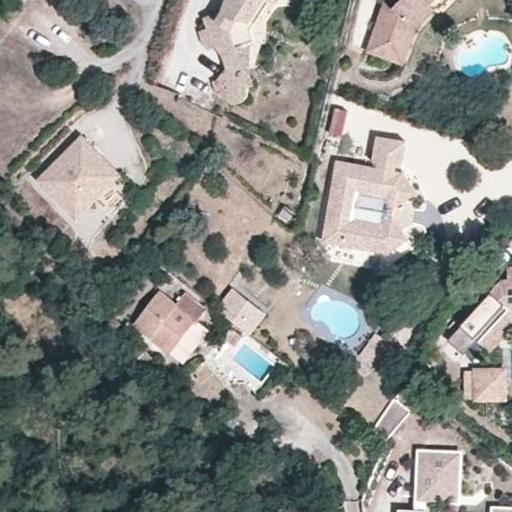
[(257,9),(264,14),(268,11),(275,4),(280,0),(285,0),(287,1),(287,0),(229,0),(229,1),(225,5),(223,11),(218,19),(209,16),(205,17),(207,29),(201,31),(205,47),(210,51),(218,49),(224,59),(239,54),(241,48),(253,45),(252,29),(250,19),(257,9)]
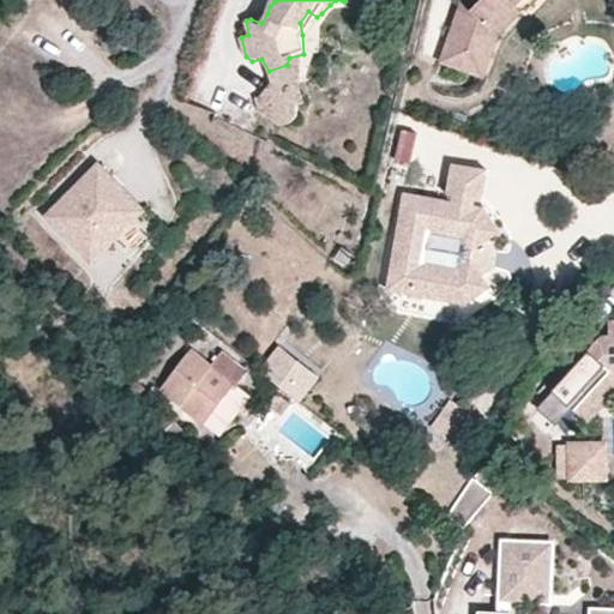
[(477,0),(469,10),(461,0),(458,0),(439,60),(480,74),(491,46),(519,10),(513,5),(517,0),(477,0)]
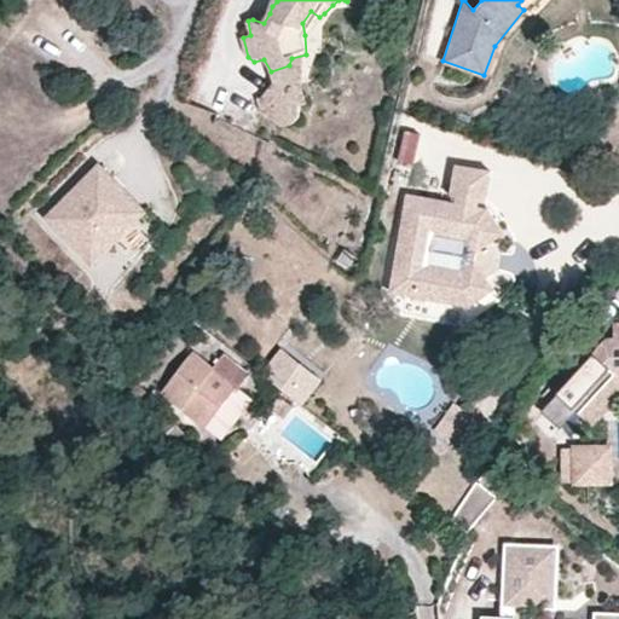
[(305,35),(319,17),(311,11),(302,23),(305,35)]
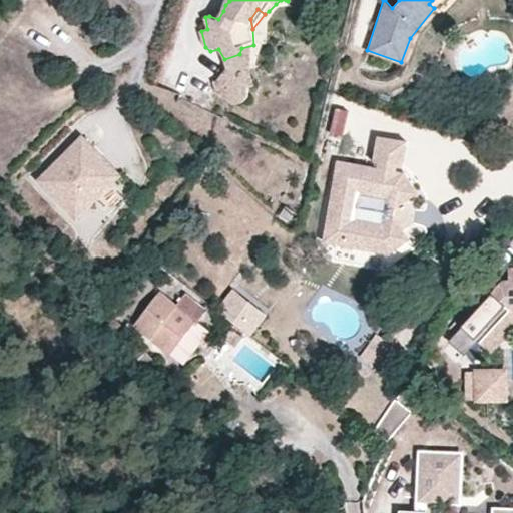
[(218,19),(223,11),(209,16),(218,19)]
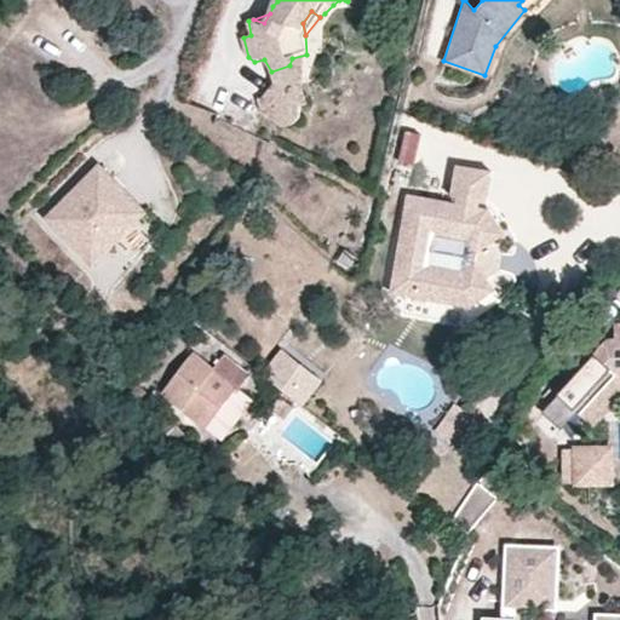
[(304,72),(306,55),(292,58),(290,65),(271,72),(274,84),(277,90),(288,87),(300,92),(304,72)]
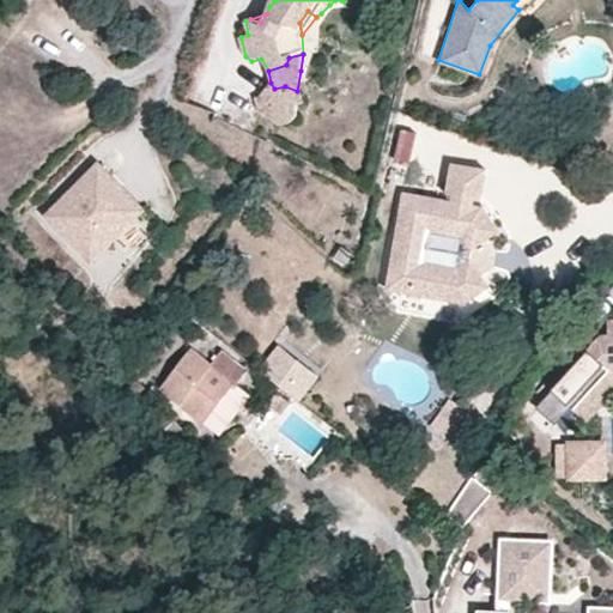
[(274,89),(271,83),(255,99),(258,107),(259,114),(284,128),(289,123),(292,121),(296,116),(295,108),(302,105),(297,91),(285,86),(274,89)]
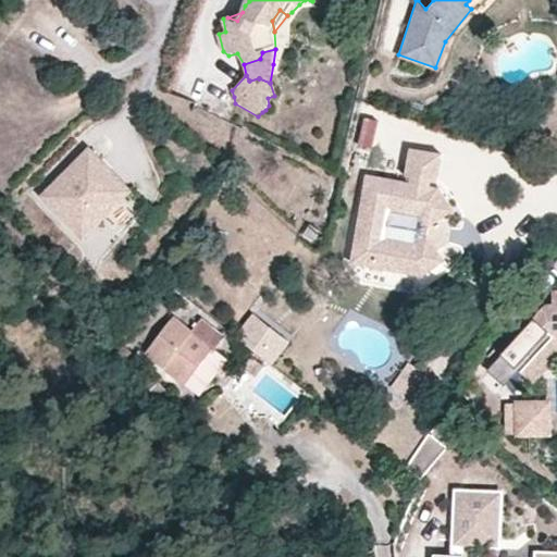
[(357,145),(372,149),(381,119),(366,114),(357,145)]
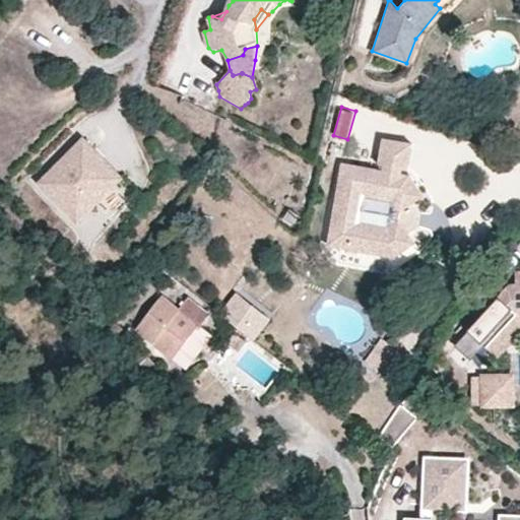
[(381,170),(341,163),(329,228),(346,230),(343,248),(394,257),(413,242),(408,234),(412,231),(407,223),(409,210),(416,206),(413,201),(423,195),(407,174),(399,173),(400,168),(406,169),(410,142),(381,138),(376,165),(381,165),(381,170)]
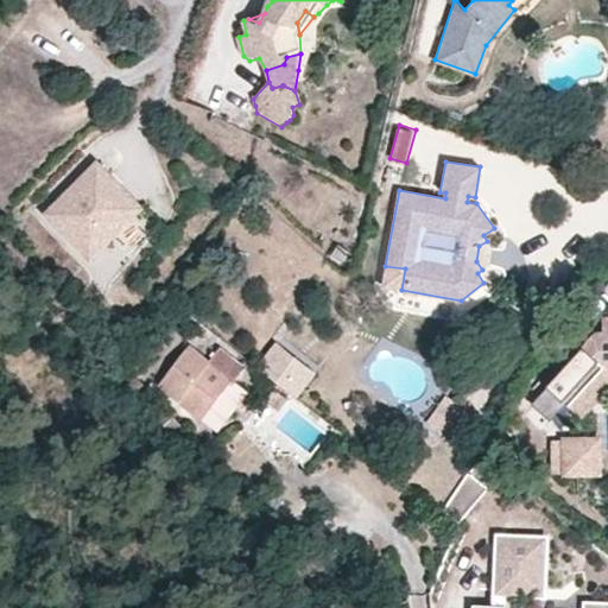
[(92,258),(144,209),(121,185),(115,191),(109,183),(114,178),(101,164),(49,213),(92,258)]
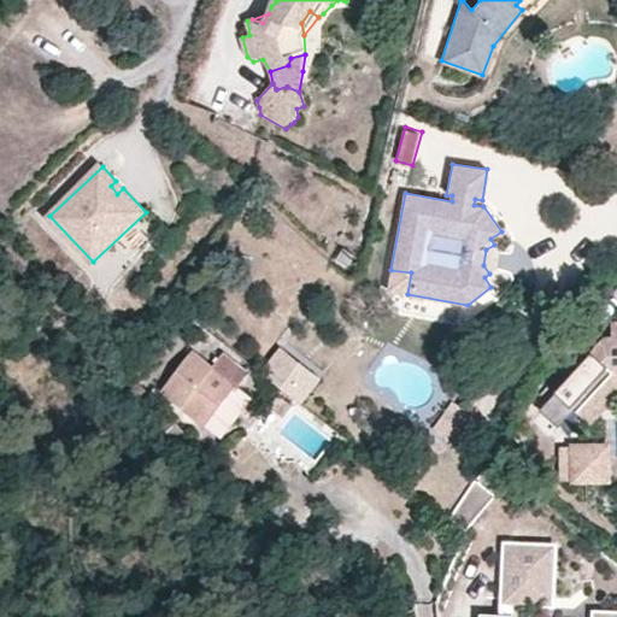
[(117,194),(123,188),(116,181),(111,186),(117,194)]
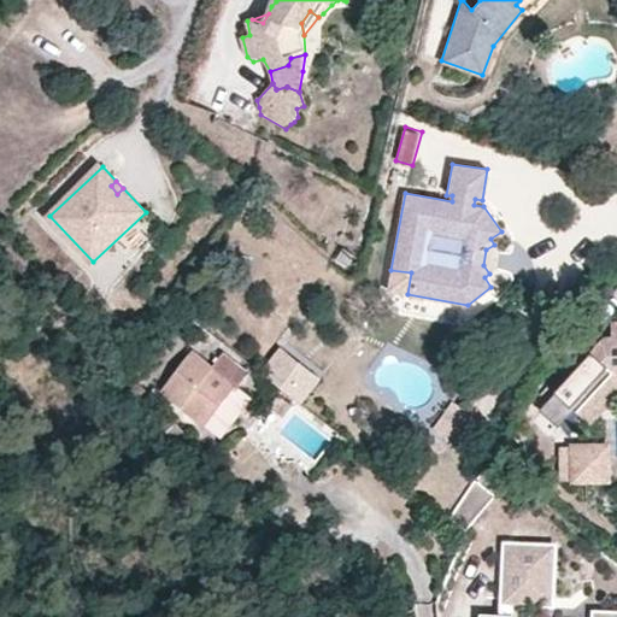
[(137,223),(119,239),(133,254),(151,239),(137,223)]
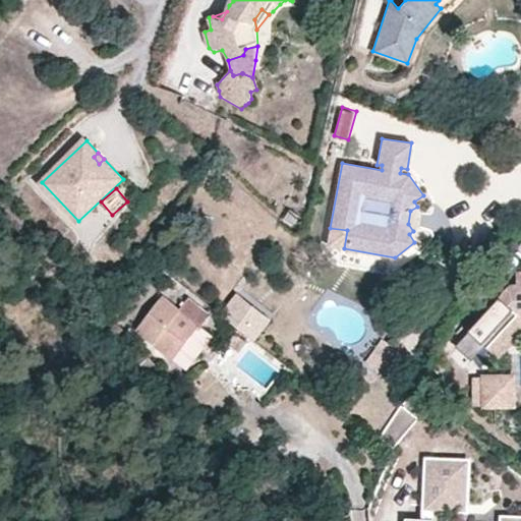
[(420,212),(417,207),(410,211),(408,224),(413,231),(417,228),(420,212)]
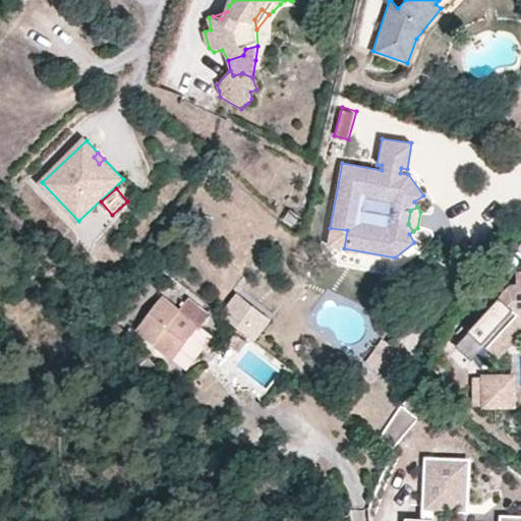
[(302,215),(292,208),(286,216),(296,224),(302,215)]
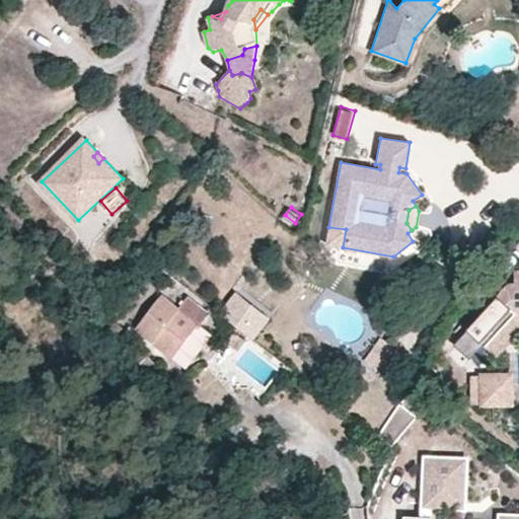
[(346,229),(328,227),(325,244),(343,247),(346,229)]
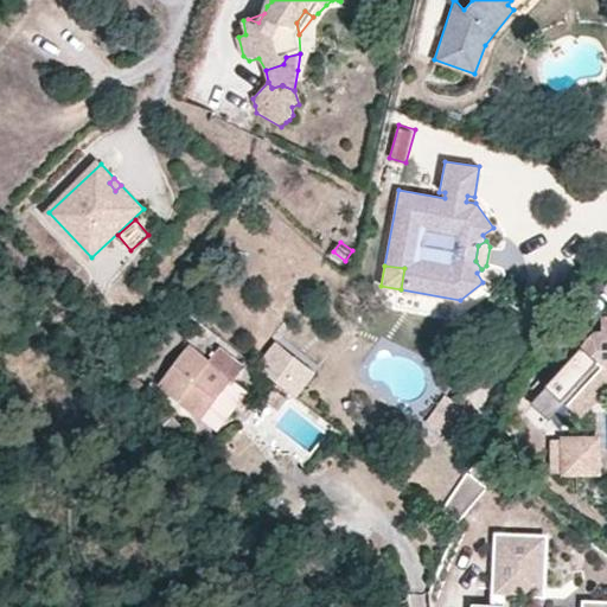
[(606,315),(599,317),(599,330),(592,331),(543,384),(566,406),(602,364),(606,364),(606,315)]
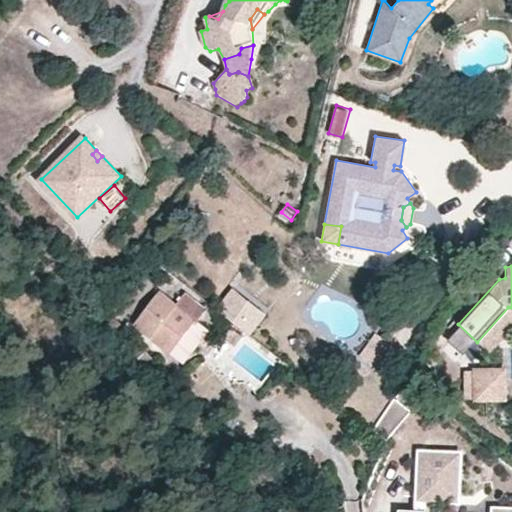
[(251,333),(268,308),(231,285),(215,310),(251,333)]
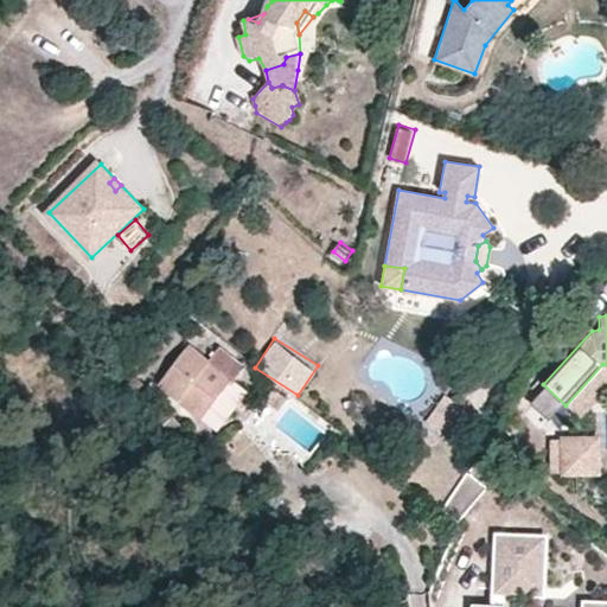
[(209,362),(190,346),(160,384),(219,430),(248,393),(236,383),(244,370),(218,350),(209,362)]
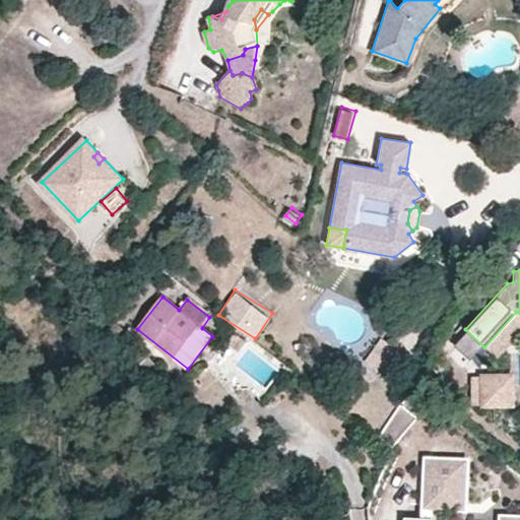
[(519,328),(519,312),(516,312),(484,347),(495,356),(519,328)]
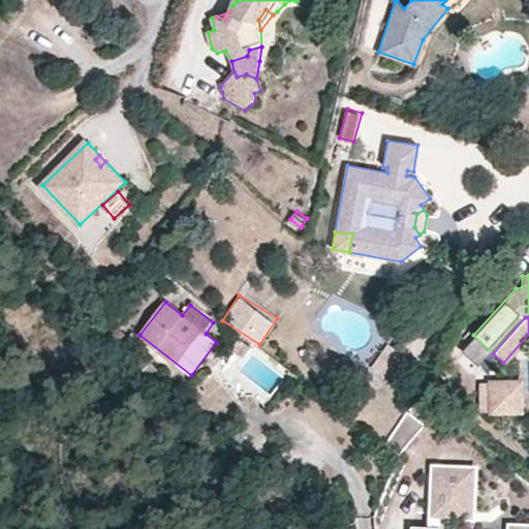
[(250,348),(239,339),(231,348),(244,358),(250,348)]
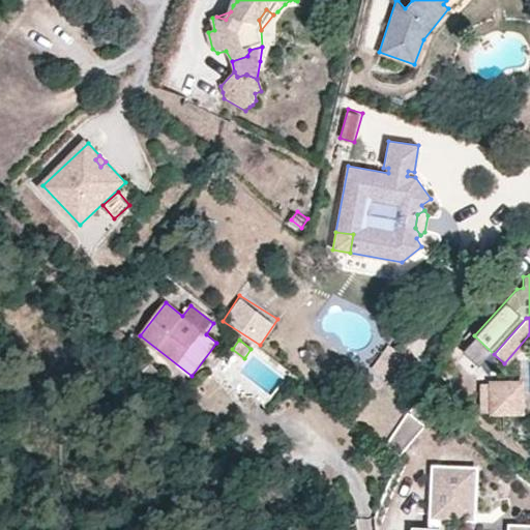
[(396,365),(405,355),(386,345),(381,355),(376,361),(369,367),(385,380),(396,365)]
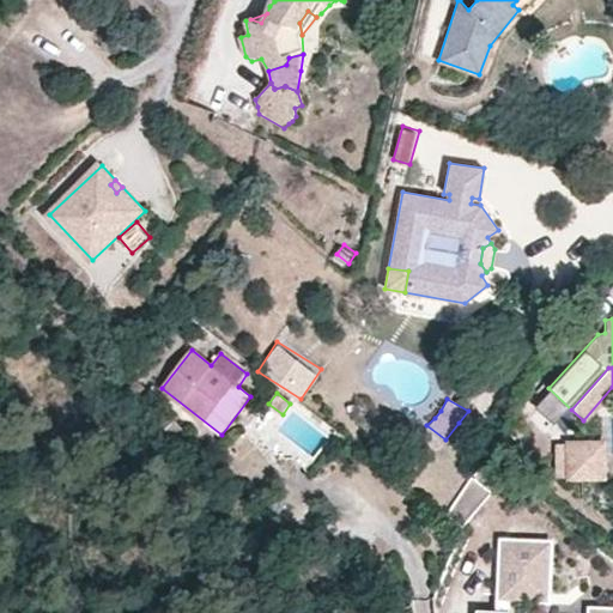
[(584,465),(583,444),(566,445),(568,479),(601,478),(601,465),(584,465)]
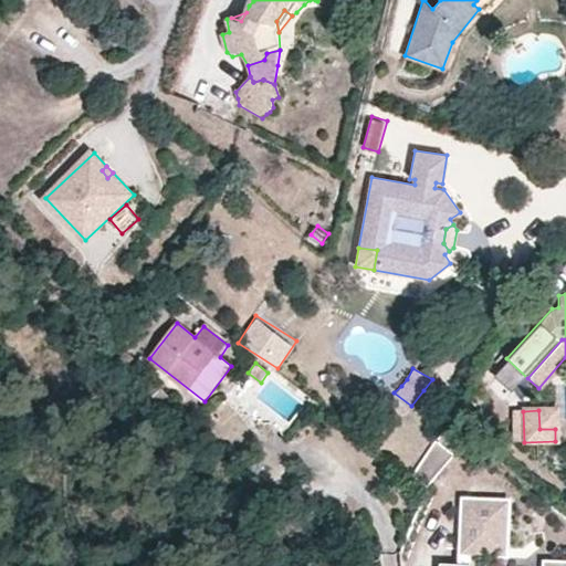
[(554,410),(538,410),(540,429),(555,429),(554,410)]
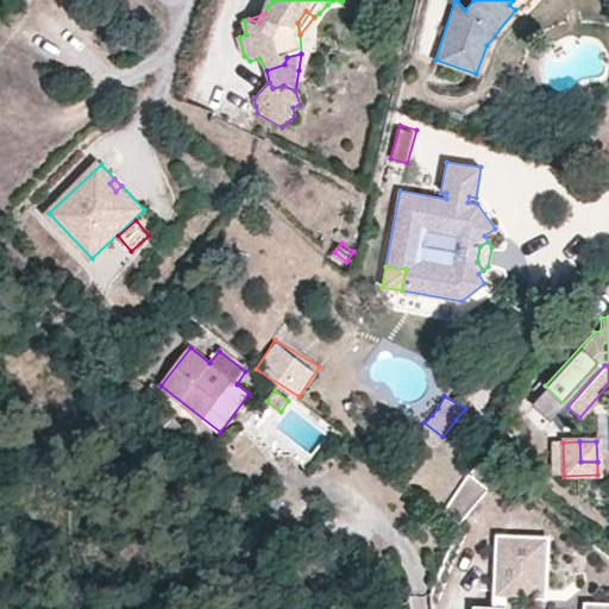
[(459,523),(489,489),(468,475),(456,494),(444,513),(459,523)]
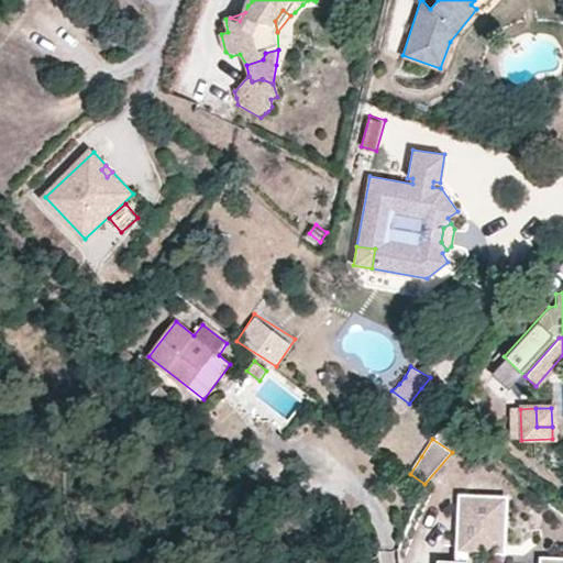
[(461,562),(433,561),(432,562),(562,562),(539,561),(538,562),(479,562),(481,552),(498,552),(500,500),(456,497),(454,550),(462,550),(461,562)]
